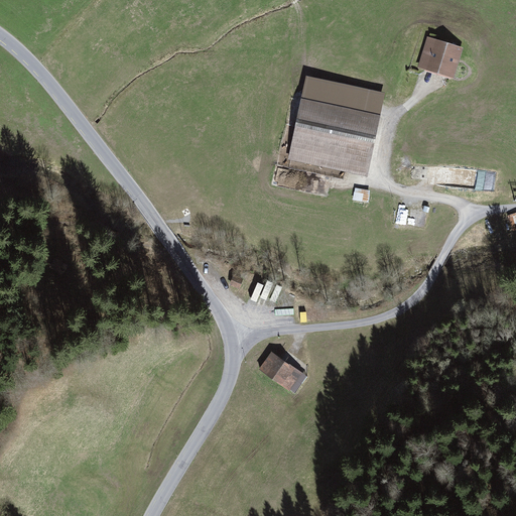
[(464,47),(427,36),(417,68),(455,79),(464,47)]
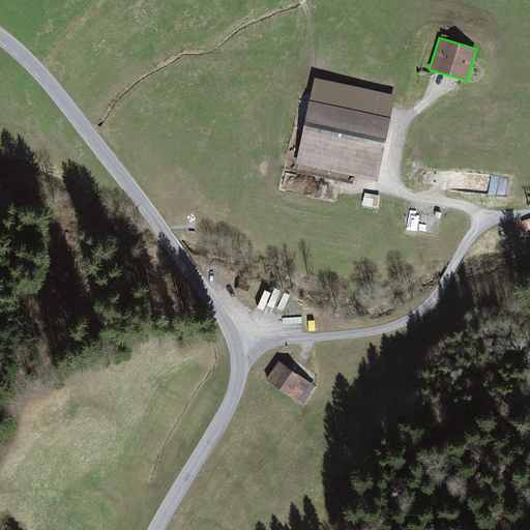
[(396,94),(313,78),(296,164),(379,180),(396,94)]
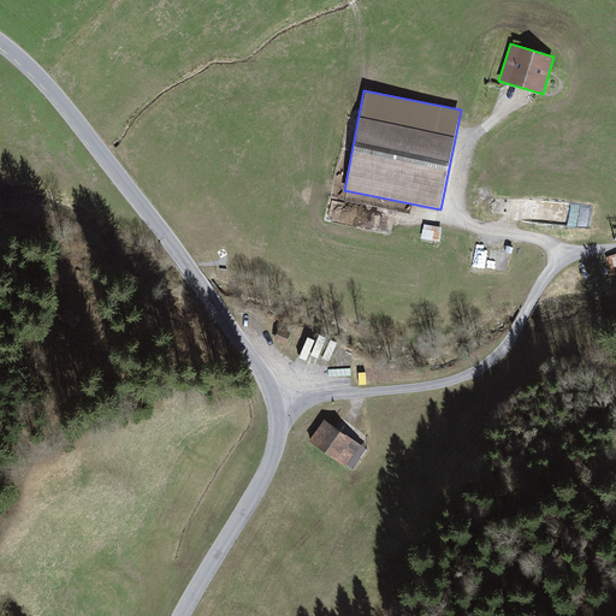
[(440,242),(442,226),(424,225),(421,240),(440,242)]
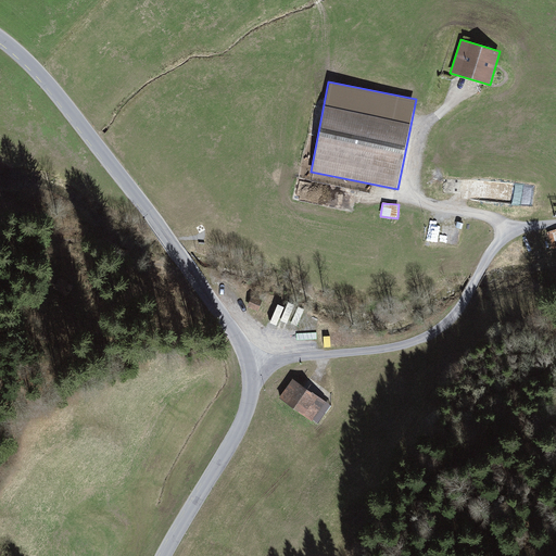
[(72,285),(57,276),(50,288),(65,297),(72,285)]
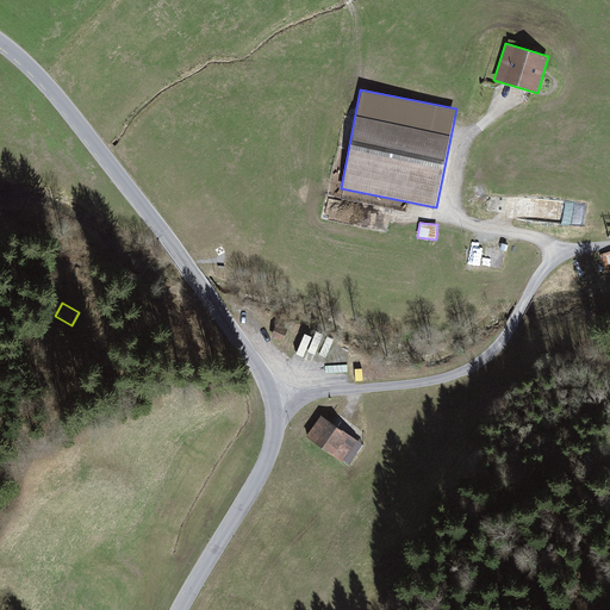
[(293,331),(286,353),(297,355),(304,335),(293,331)]
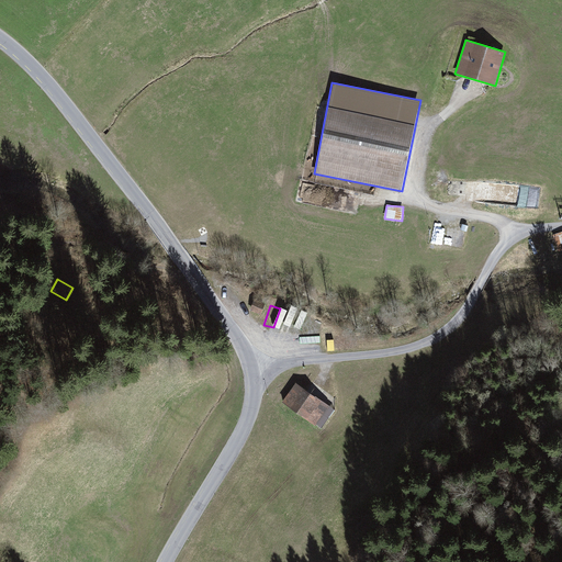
[(281,330),(285,312),(279,311),(274,329),(281,330)]
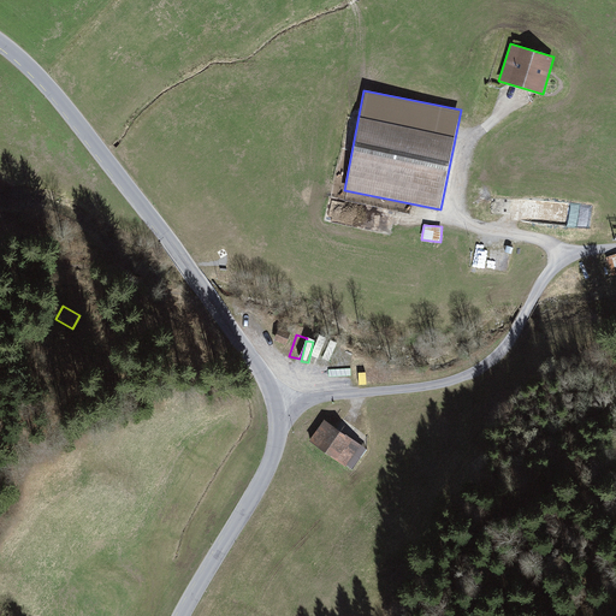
[(351,431),(317,409),(302,433),(337,455),(351,431)]
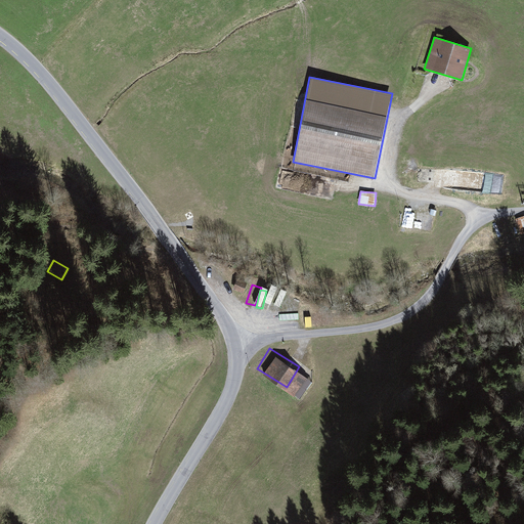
All buildings are outlined.
